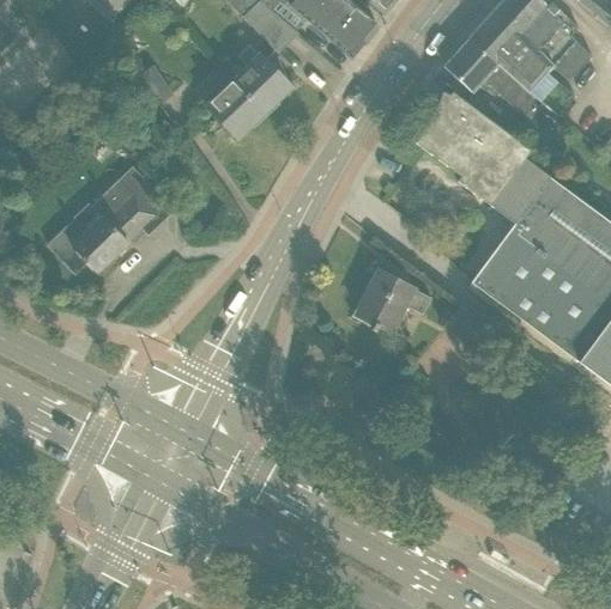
[(91,0),(110,19),(131,0),(91,0)]
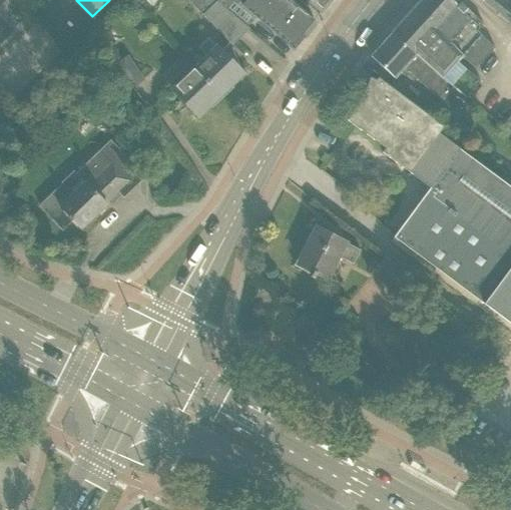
[(138,0),(149,10),(159,0),(138,0)]
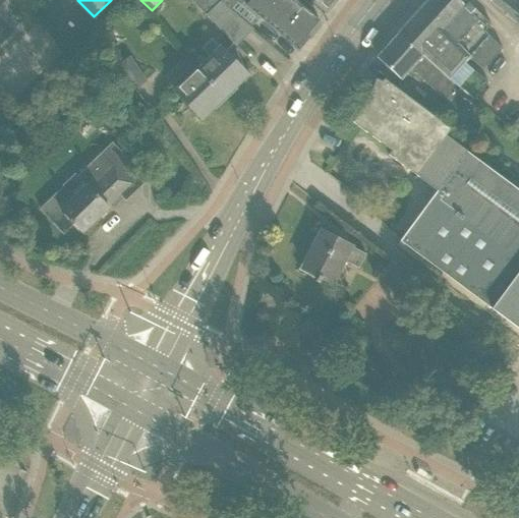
[(195,0),(208,12),(235,42),(253,24),(223,0),(195,0)]
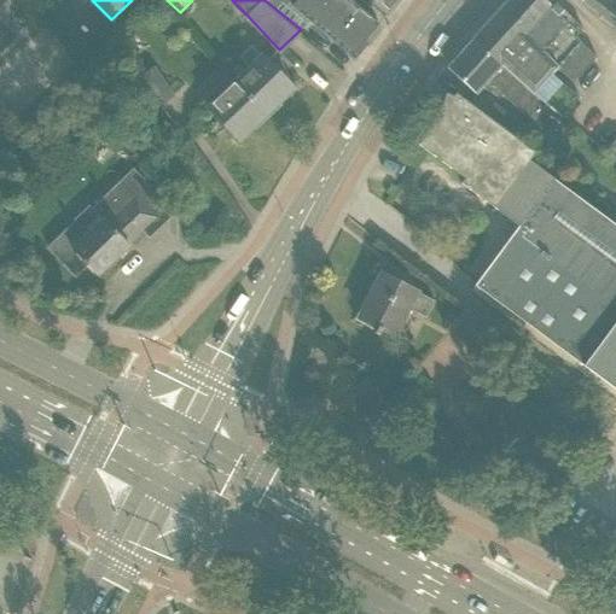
[(265,0),(301,29),(311,18),(320,27),(353,54),(381,22),(355,0),(265,0)]
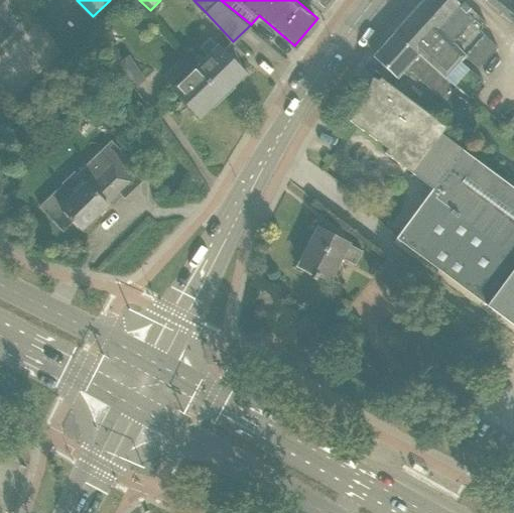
[(314,0),(325,9),(333,0),(314,0)]
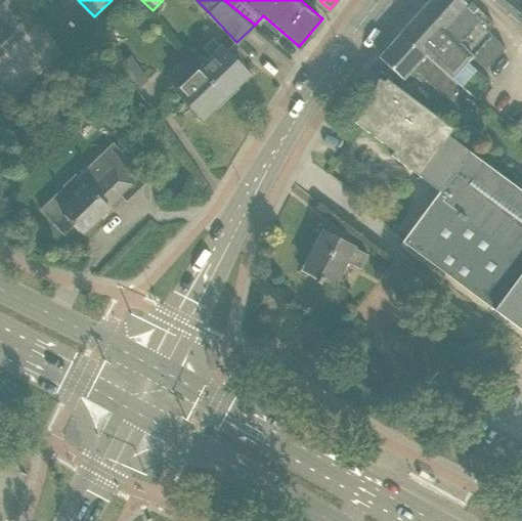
[(431,0),(427,5),(402,32),(460,83),(477,97),(491,80),(469,62),(474,56),(487,69),(507,46),(487,29),(495,22),(472,0),(470,3),(467,0),(431,0)]
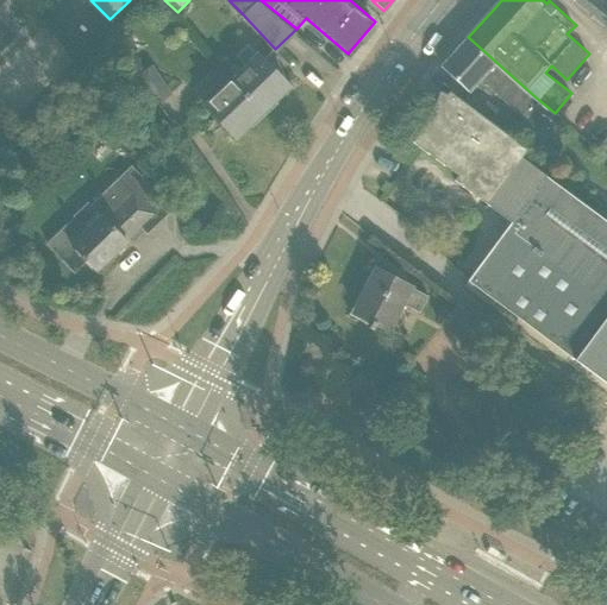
[(606,21),(606,4),(601,0),(576,0),(606,21)]
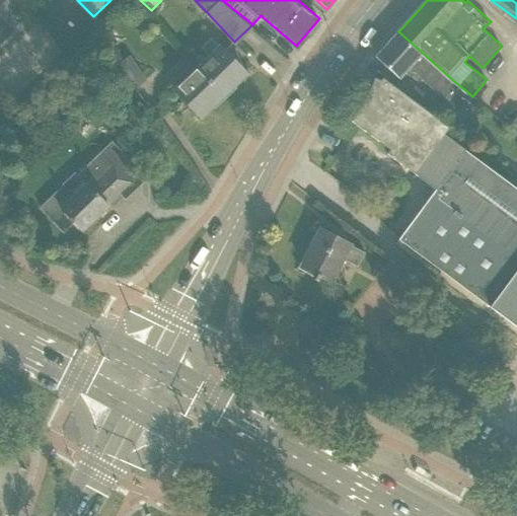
[(35,18),(0,51),(0,58),(24,84),(64,49),(35,18)]
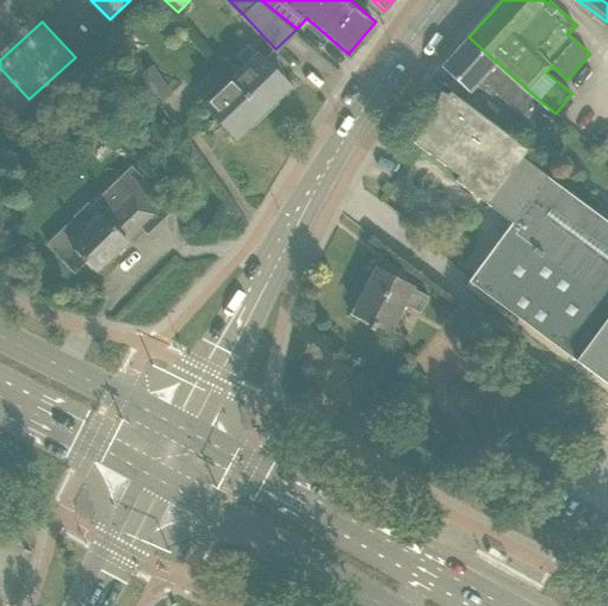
[(469,37),(444,64),(470,88),(481,76),(520,112),(540,131),(556,113),(535,97),(469,37)]
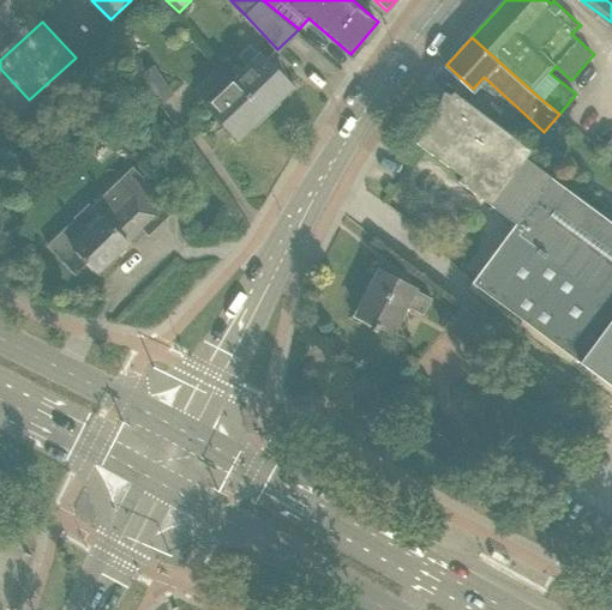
[(257,47),(255,48),(250,42),(239,53),(244,59),(243,60),(250,68),(238,79),(258,101),(267,109),(292,84),(257,47)]
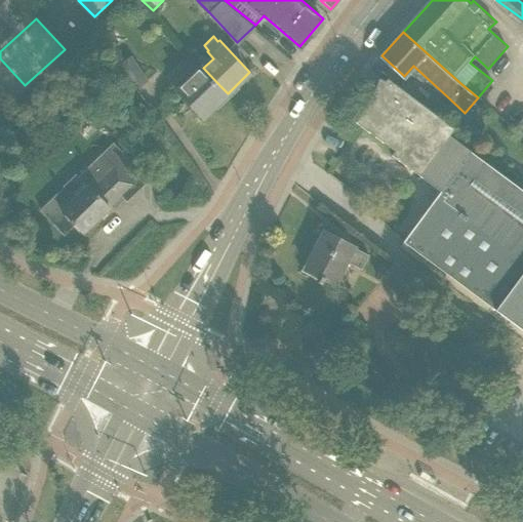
[(139,86),(150,78),(130,54),(121,63),(139,86)]
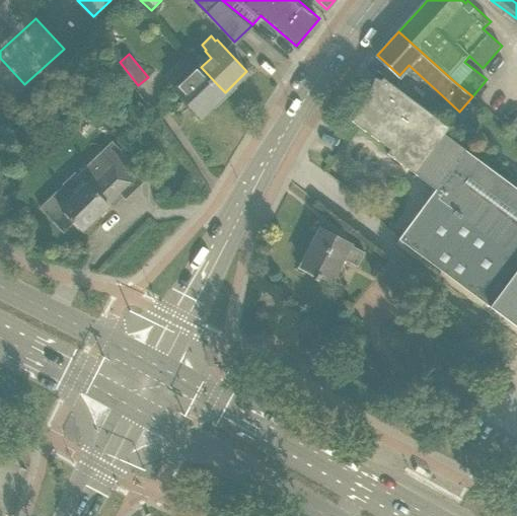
[(225,92),(218,85),(201,67),(188,80),(181,74),(171,83),(202,115),(225,92)]
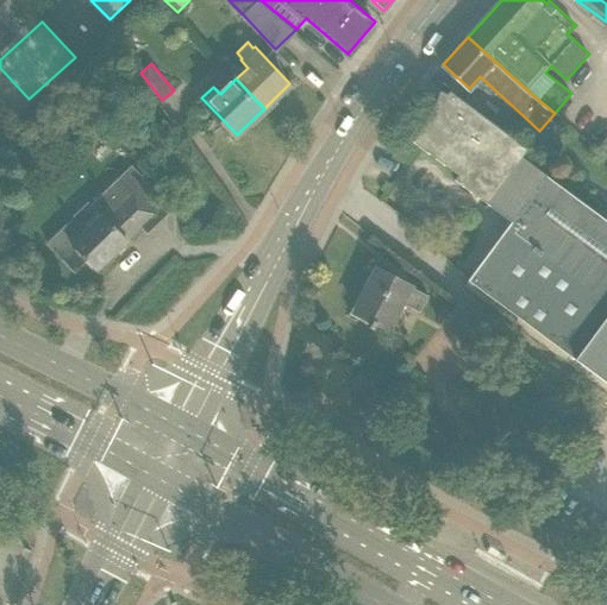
[(529,147),(471,105),(451,89),(449,93),(442,89),(439,93),(438,93),(432,100),(436,104),(435,107),(437,108),(414,139),(460,174),(456,178),(513,220),(469,278),(576,359),(606,316),(606,219),(523,156),(529,147)]
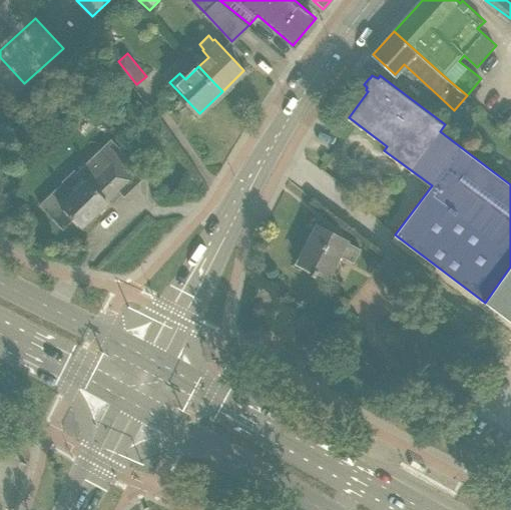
[(130,177),(116,163),(101,147),(77,170),(85,179),(75,189),(66,180),(41,205),(63,226),(73,217),(82,226),(108,201),(107,200),(130,177)]
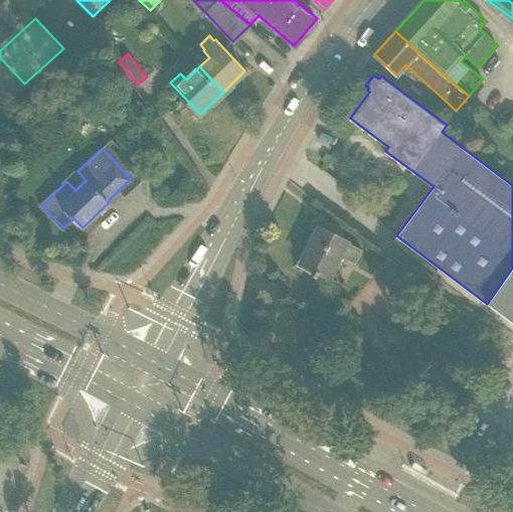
[(356,263),(364,248),(320,226),(308,248),(306,246),(297,264),(314,273),(313,275),(317,277),(320,272),(329,277),(341,254),(356,263)]
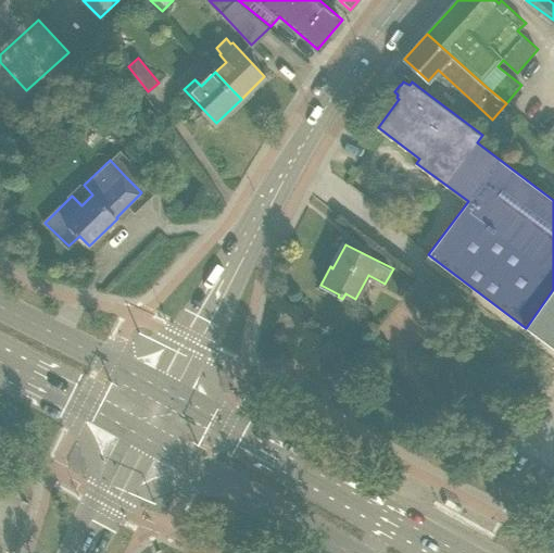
[(553,289),(526,328),(553,349),(553,289)]
